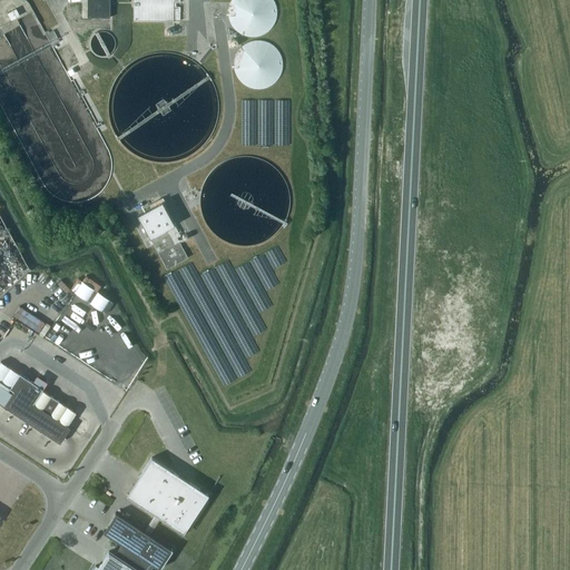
[(109,0),(88,0),(88,17),(110,17),(110,6),(108,6),(108,1),(110,1),(109,0)]
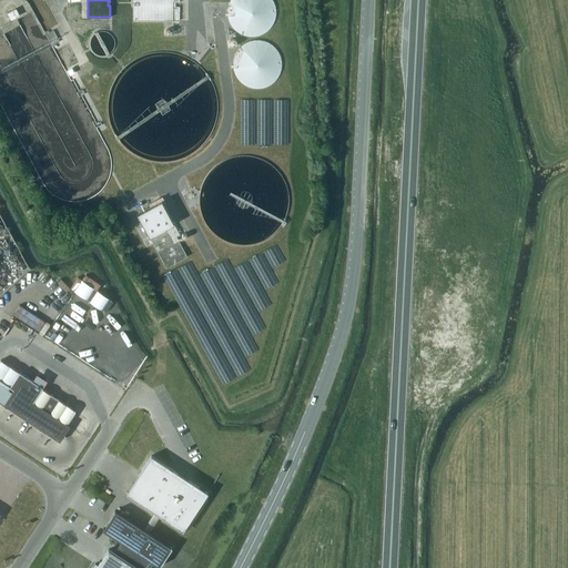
[(134,0),(134,20),(181,20),(180,0),(134,0)]
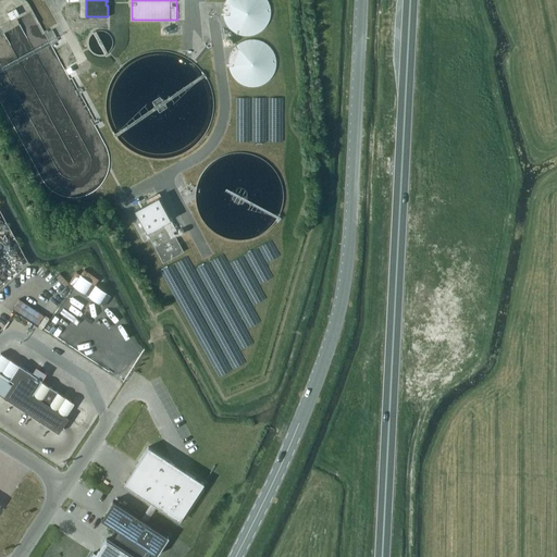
[(226,0),(226,1),(225,3),(224,4),(224,8),(223,10),(223,12),(223,14),(224,17),(224,20),(225,22),(226,24),(227,26),(230,28),(232,31),(234,33),(238,35),(242,36),(246,36),(249,36),(254,36),(256,35),(259,34),(260,33),(262,31),(264,28),(267,26),(268,24),(269,22),(270,20),(271,17),(271,14),(271,12),(271,10),(271,7),(270,4),(269,1),(268,0),(226,0)]
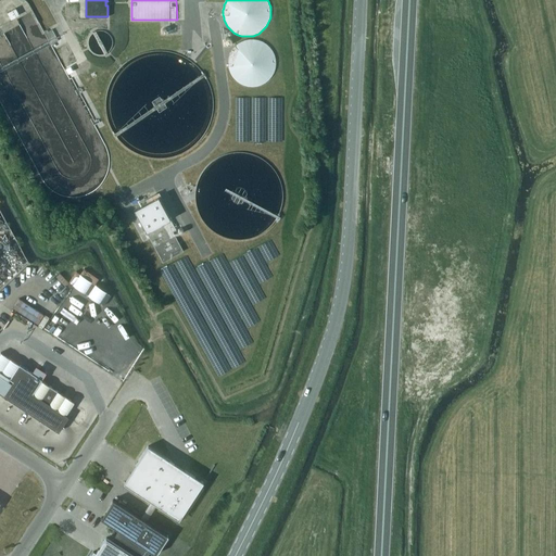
[(9,11),(12,17),(21,12),(16,7),(9,11)]
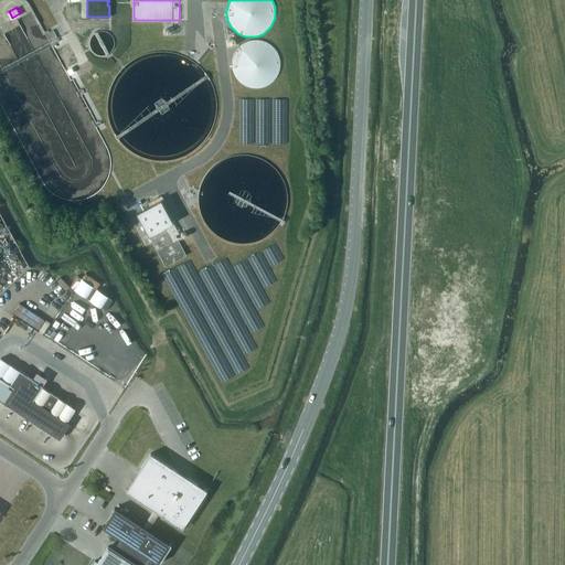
[(259,40),(255,40),(254,40),(251,41),(248,41),(247,42),(245,43),(243,44),(241,46),(238,48),(236,50),(235,53),(234,55),(233,57),(233,60),(232,63),(232,66),(233,70),(233,72),(234,75),(236,77),(238,80),(240,82),(242,84),(244,85),(246,86),(249,87),(252,88),(255,88),(258,88),(263,87),(265,87),(268,86),(270,84),(272,83),(275,81),(276,78),(278,76),(279,73),(280,71),(280,67),(281,66),(281,64),(281,63),(280,61),(280,59),(280,56),(278,54),(277,51),(276,49),(274,46),(272,44),(269,43),(267,42),(265,41),(263,41),(260,40),(259,40)]
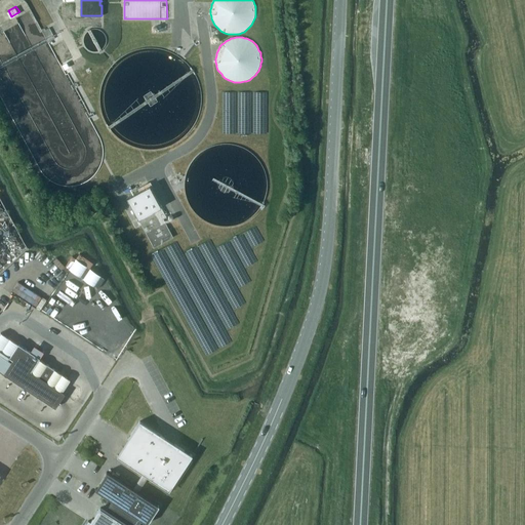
[(139,191),(127,198),(154,247),(172,237),(161,216),(165,214),(148,183),(137,188),(139,191)]
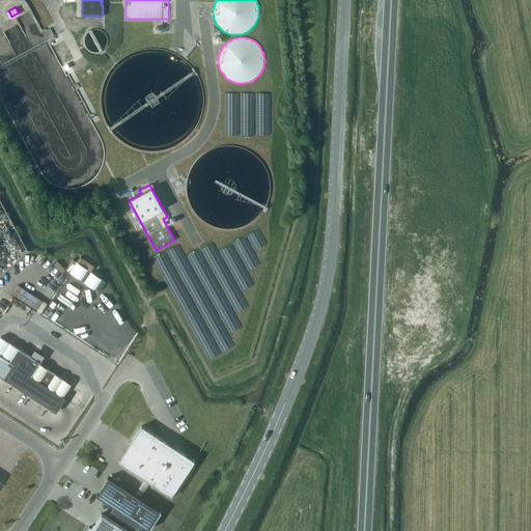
[(76,310),(82,312),(87,298),(81,295),(76,310)]
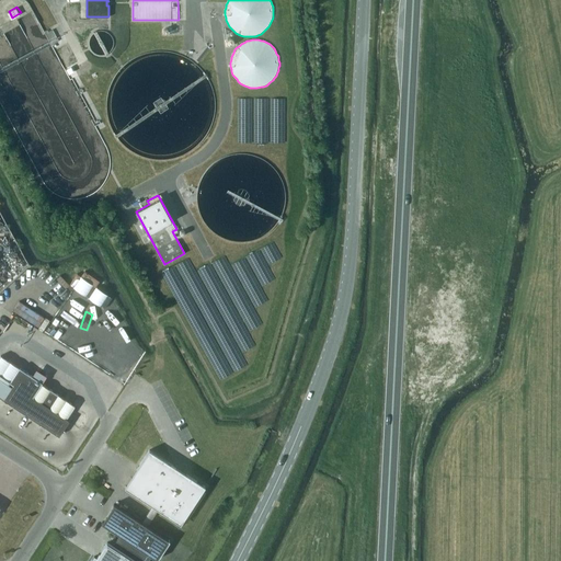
[(13,385),(3,399),(59,436),(69,421),(66,419),(58,413),(49,407),(57,395),(50,390),(42,402),(33,397),(41,384),(42,382),(32,376),(19,367),(9,382),(13,385)]
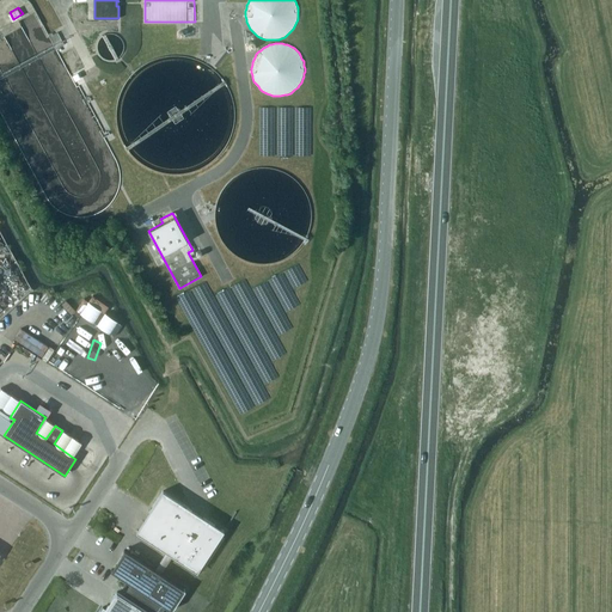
[(166,551),(154,569),(160,574),(172,556),(196,571),(194,575),(224,531),(163,490),(135,532),(166,551)]
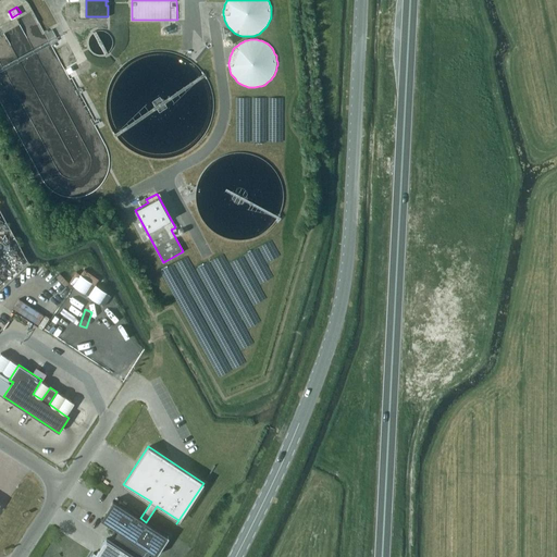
[(119,531),(111,542),(106,539),(96,554),(94,552),(89,556),(147,556),(151,552),(157,556),(170,537),(146,522),(140,518),(113,499),(100,519),(119,531)]
